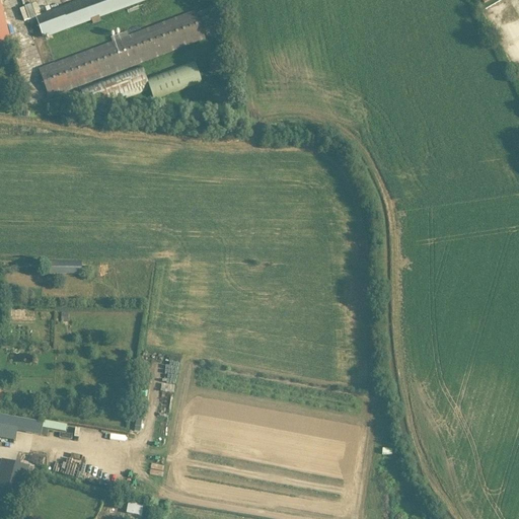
[(99,16),(144,0),(88,0),(36,19),(43,38),(91,19),(93,25),(102,22),(99,16)]
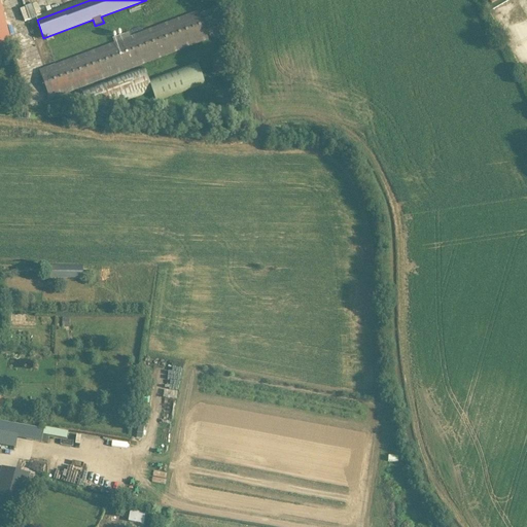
[(0,43),(10,41),(0,3),(0,43)]
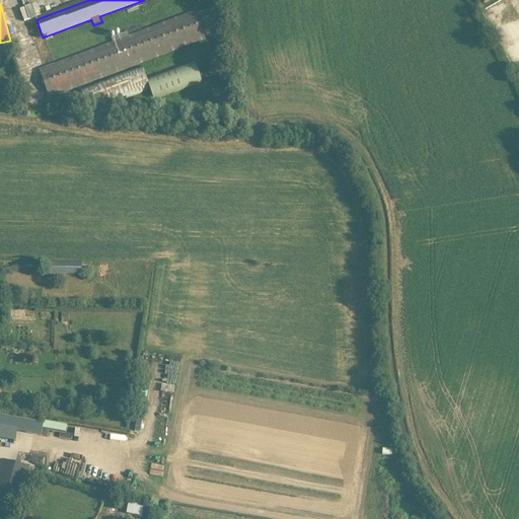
[(20,10),(24,21),(41,16),(36,4),(20,10)]
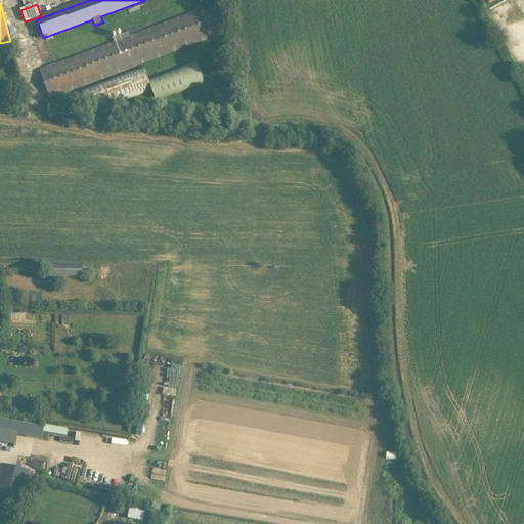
[(198,13),(131,38),(129,33),(113,39),(114,44),(40,72),(50,98),(208,40),(198,13)]
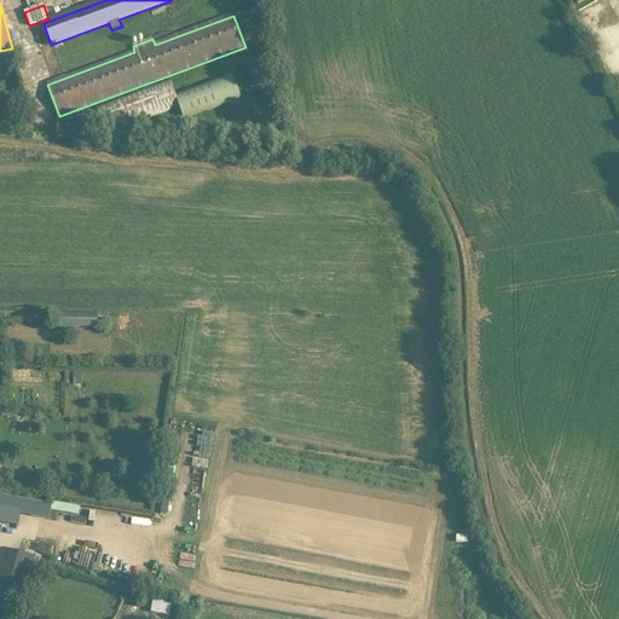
[(105,133),(179,106),(184,119),(241,98),(232,74),(174,94),(169,80),(96,108),(105,133)]
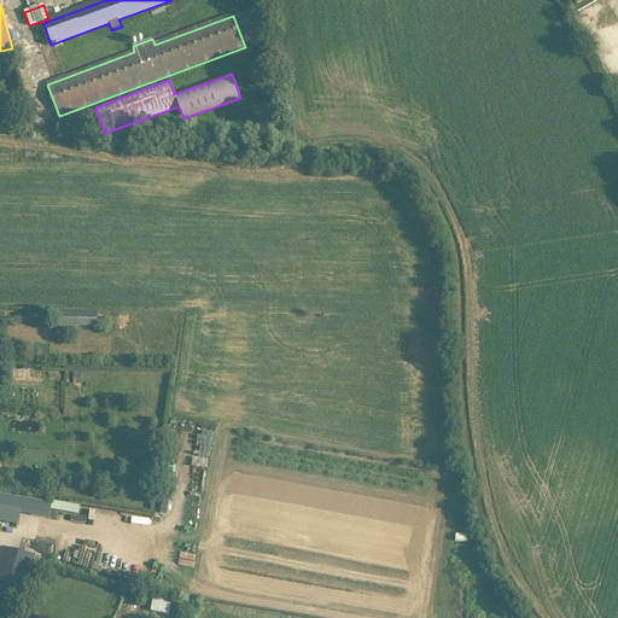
[(98,327),(98,315),(57,314),(57,326),(98,327)]
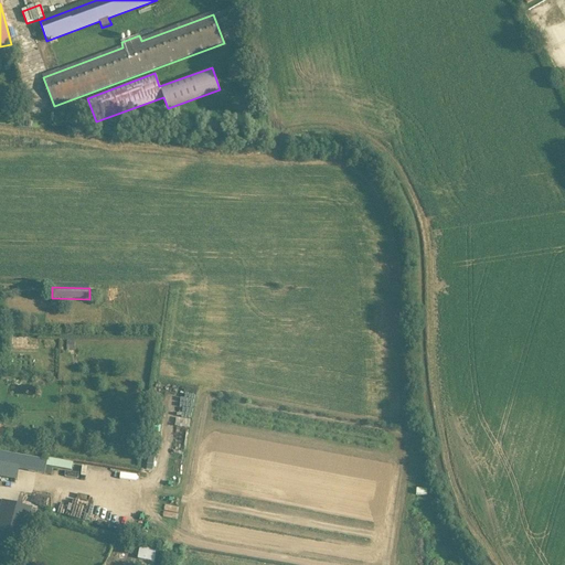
[(39,350),(39,337),(18,337),(18,349),(39,350)]
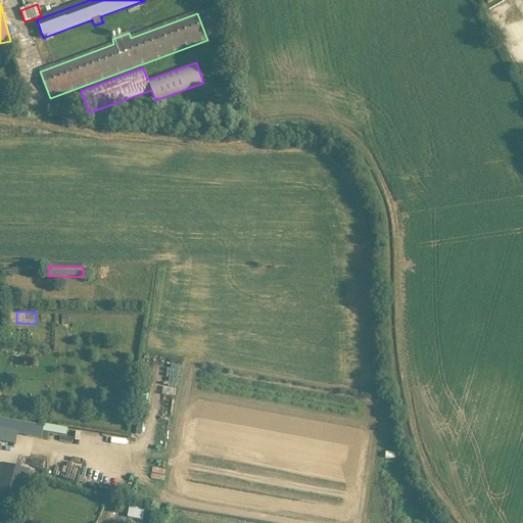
[(142,436),(145,416),(139,415),(136,435),(142,436)]
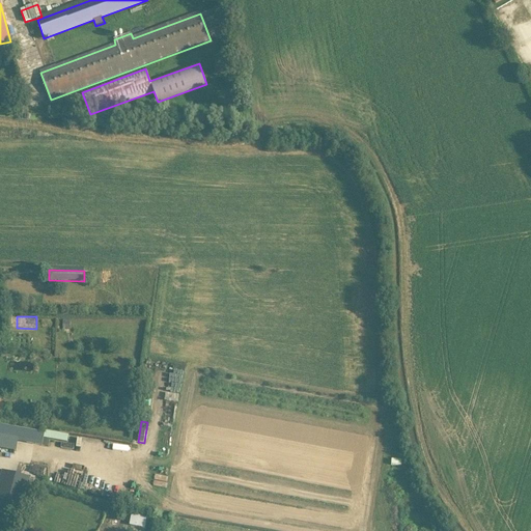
[(44,439),(45,434),(0,425),(0,448),(17,451),(18,442),(43,447),(44,439)]
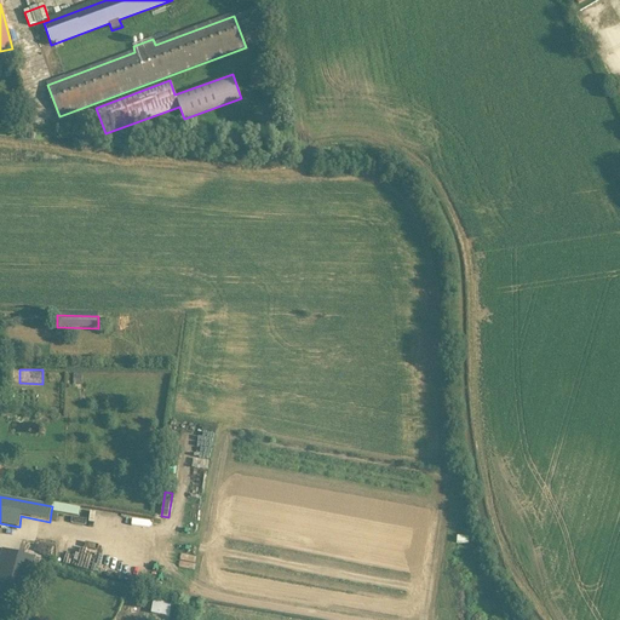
[(52,506),(51,512),(59,514),(79,517),(80,509),(52,503),(52,506)]
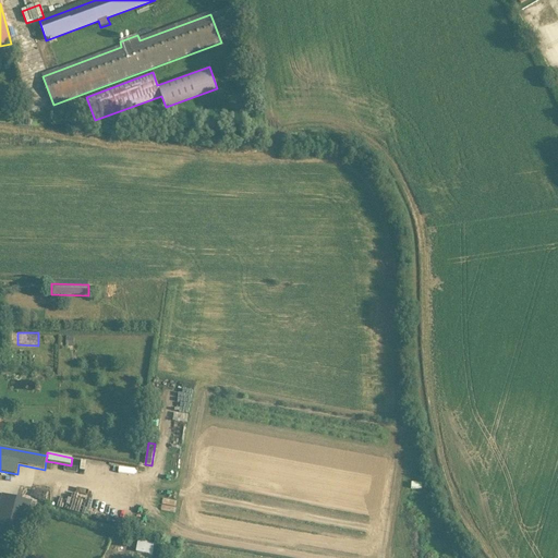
[(2,496),(0,501),(0,541),(22,546),(33,504),(2,496)]
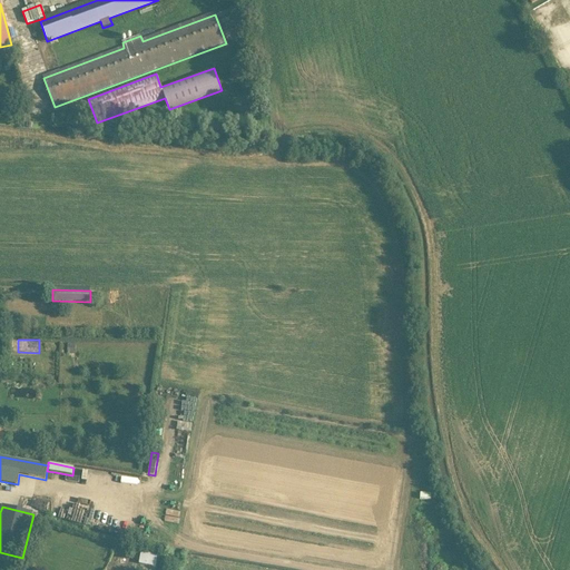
[(143,550),(139,564),(156,568),(158,553),(143,550)]
